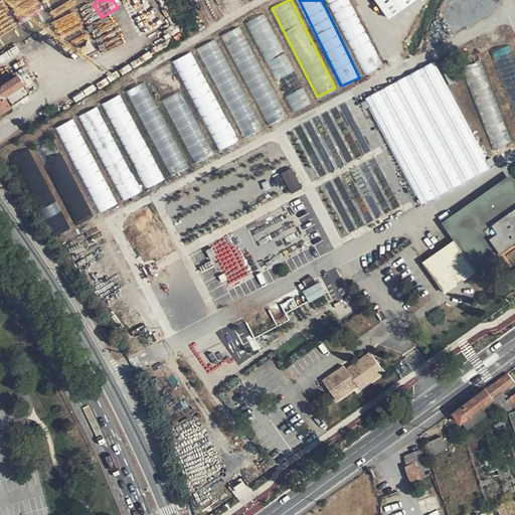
[(329,0),(364,73),(381,65),(350,0),(329,0)]
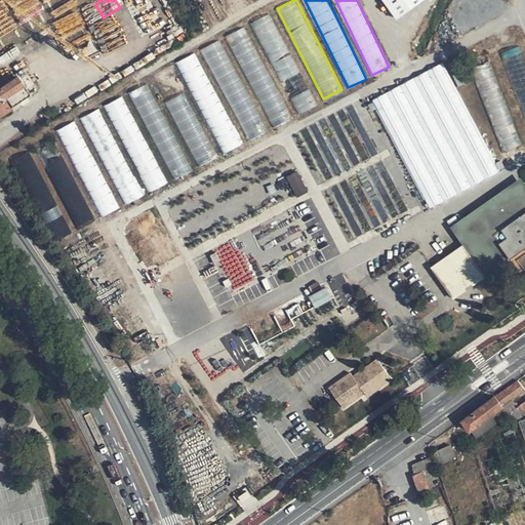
[(271,12),(251,22),(281,82),(300,72),(271,12)]
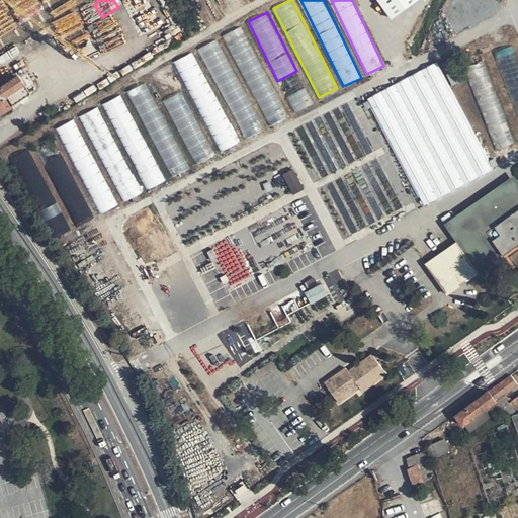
[(244,25),(225,34),(268,125),(287,116),(244,25)]
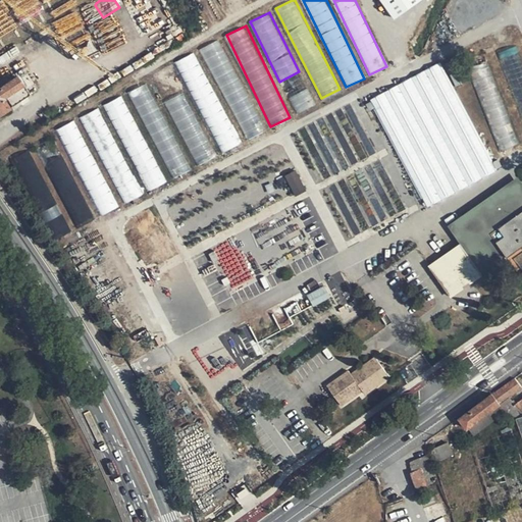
[(249,139),(267,127),(218,39),(199,50),(249,139)]
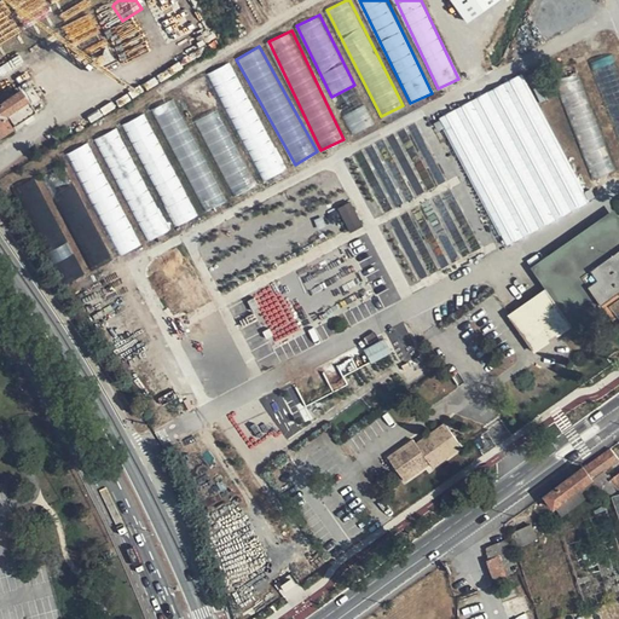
[(618,69),(613,53),(593,61),(618,138),(618,69)]
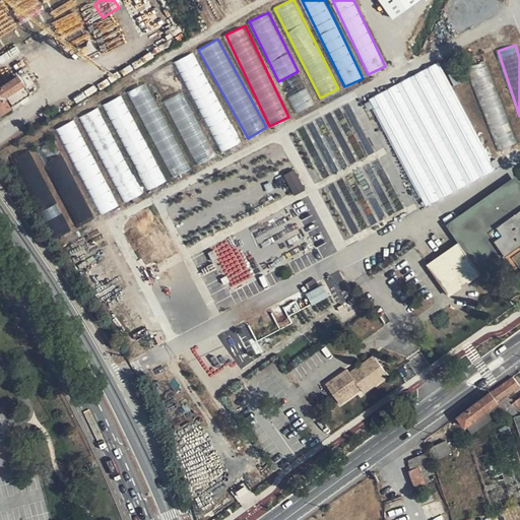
[(177,59),(217,152),(238,143),(197,50),(177,59)]
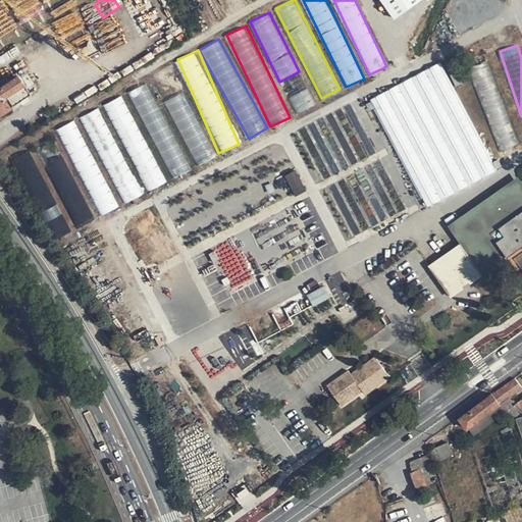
[(469,63),(499,150),(517,144),(487,57),(469,63)]
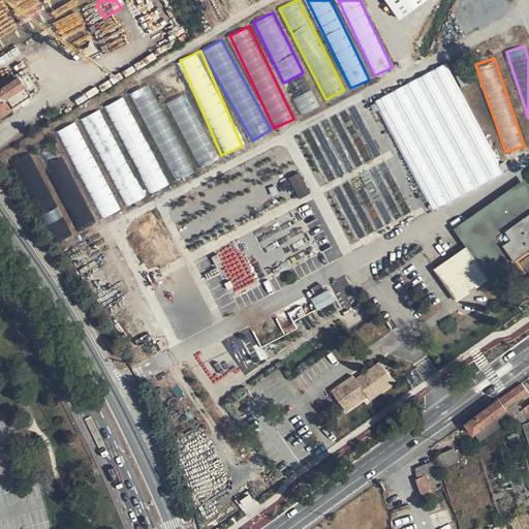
[(442,63),(432,68),(417,75),(371,96),(391,132),(430,210),(500,174),(442,63)]
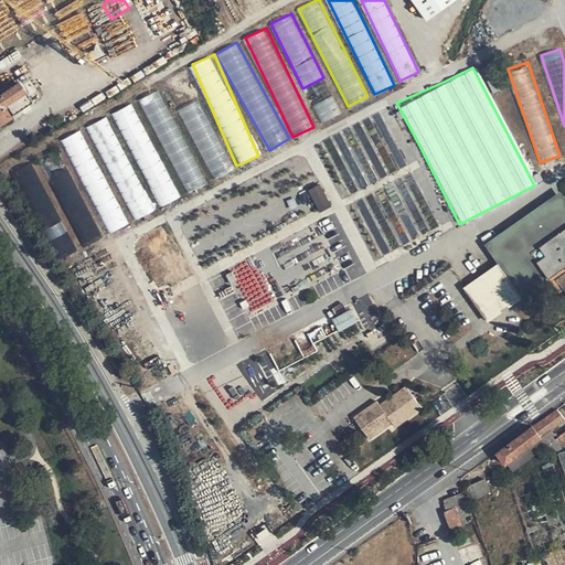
[(0,85),(0,97),(16,87),(12,84),(9,80),(0,85)]
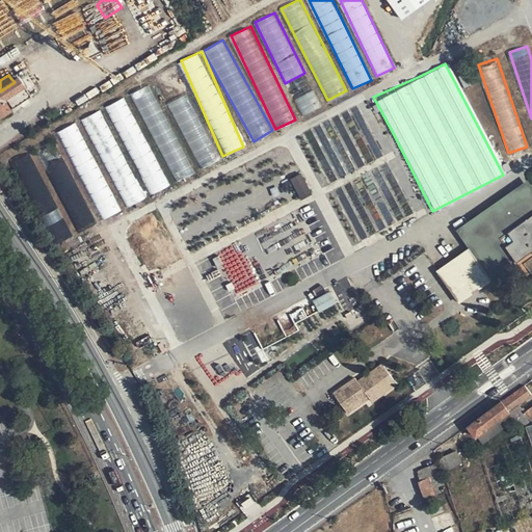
[(26,89),(32,86),(29,83),(24,86),(20,79),(18,80),(16,77),(11,79),(15,82),(0,91),(0,116),(31,98),(26,89)]
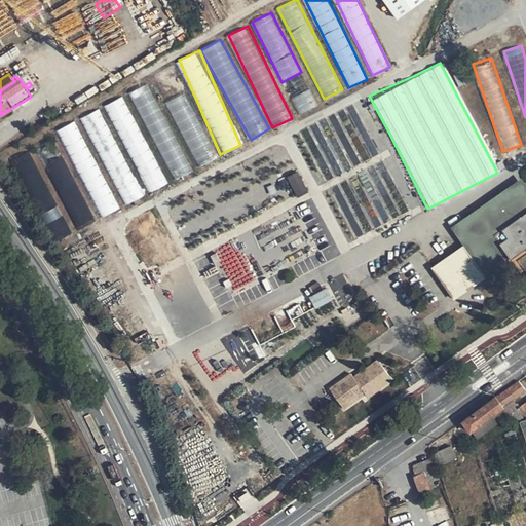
[(129,92),(176,180),(193,170),(148,83),(129,92)]
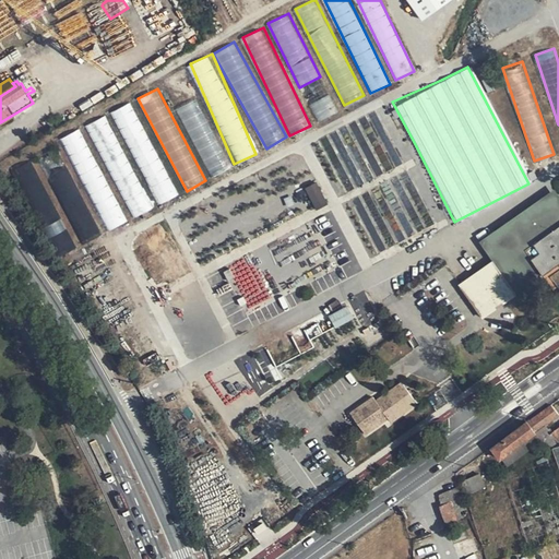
[(311,104),(319,120),(339,111),(330,94),(311,104)]
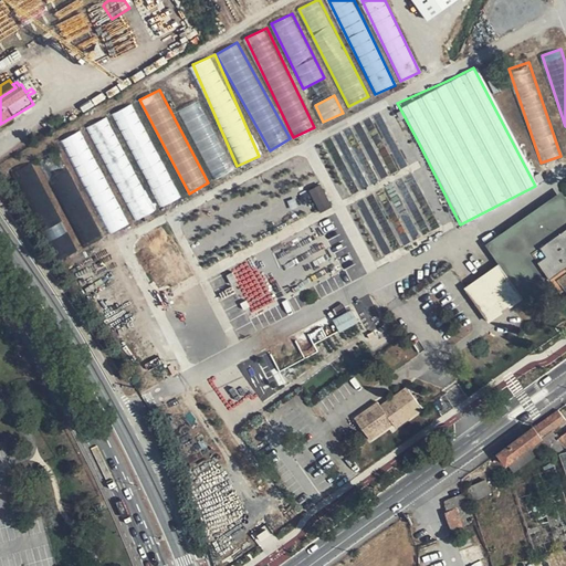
[(179,111),(206,161),(216,157),(209,145),(221,138),(201,100),(179,111)]
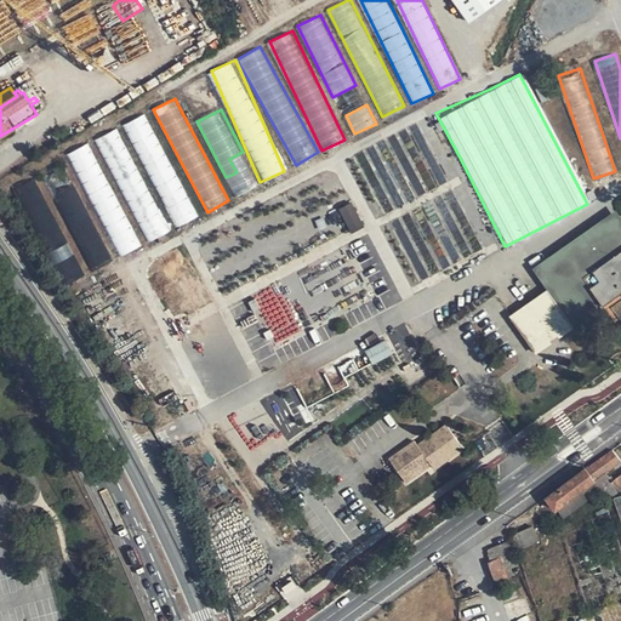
[(126,123),(176,227),(198,217),(148,112),(126,123)]
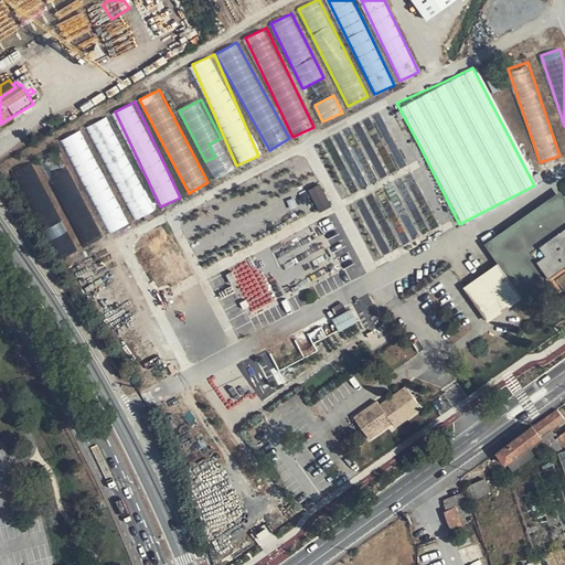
[(414,159),(398,129),(385,106),(310,144),(320,164),(338,199),(414,159)]
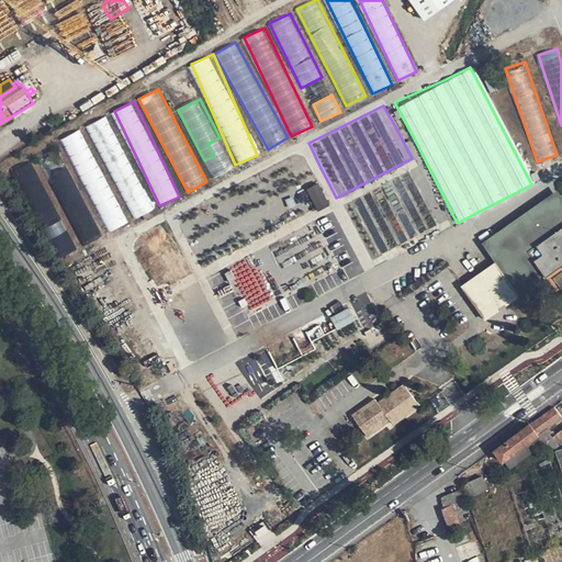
[(109,115),(89,124),(134,218),(154,210),(109,115)]
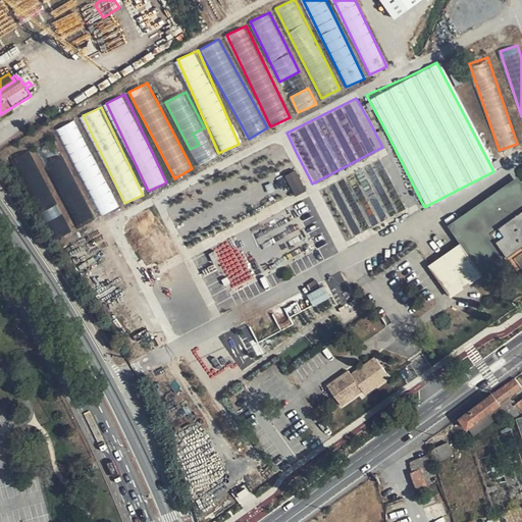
[(115,208),(80,119),(60,126),(97,215),(115,208)]
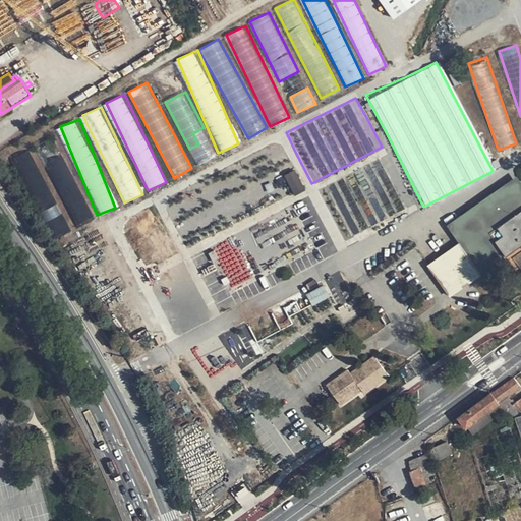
[(342,176),(315,189),(320,197),(342,239),(411,204),(385,154),(342,176)]
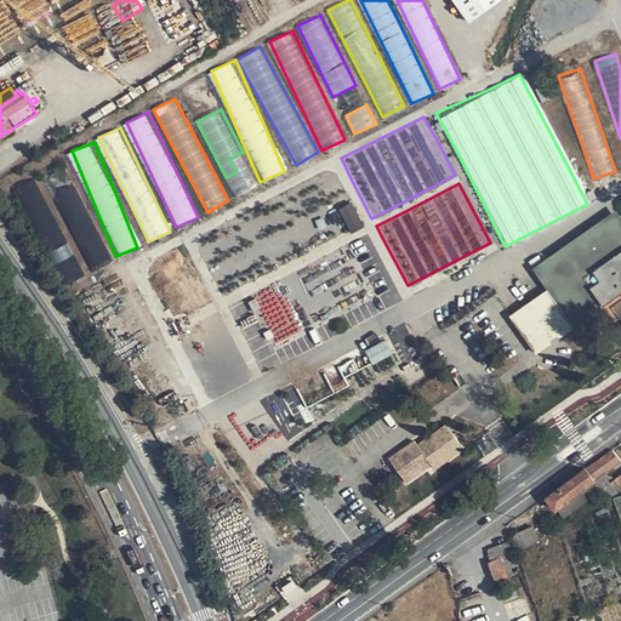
[(77,193),(58,201),(91,269),(109,261),(77,193)]
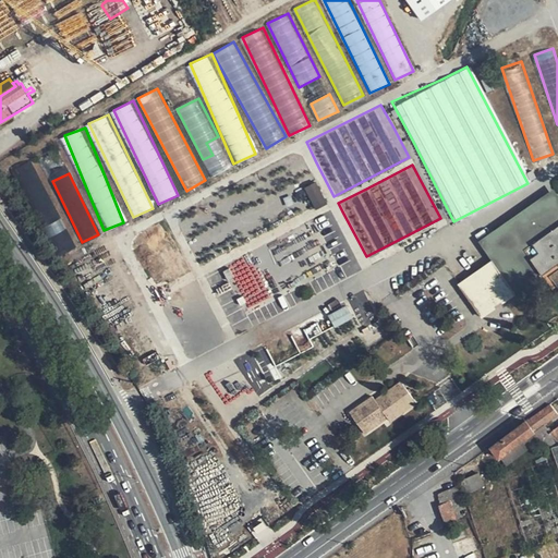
[(317,207),(329,201),(317,180),(305,186),(317,207)]
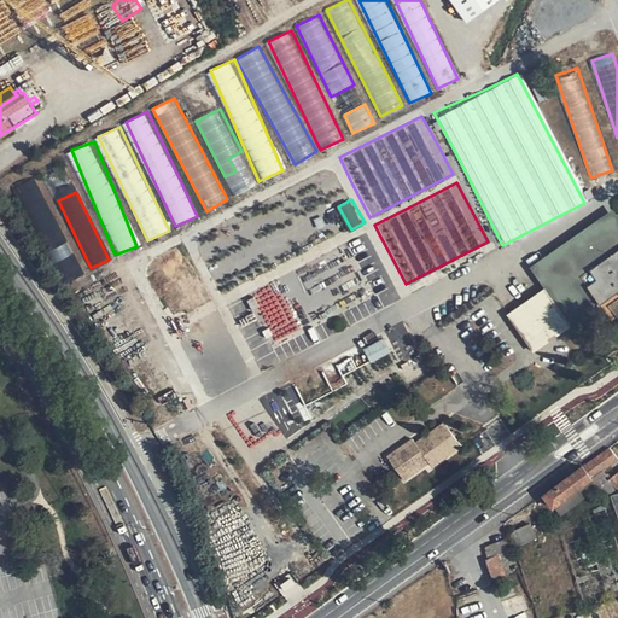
[(617,227),(608,215),(535,267),(542,279),(573,322),(617,291),(617,227)]
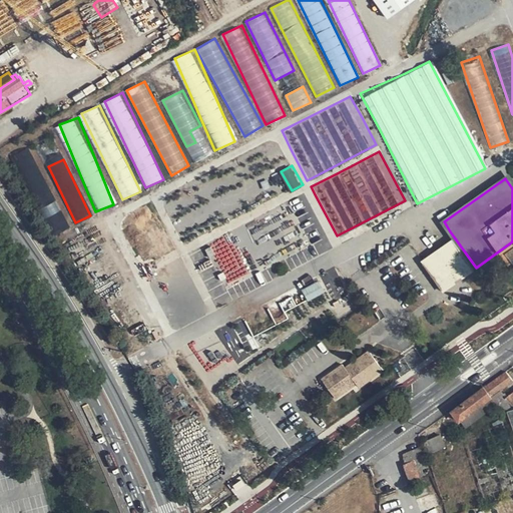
[(309,300),(326,291),(320,280),(303,289),(309,300)]
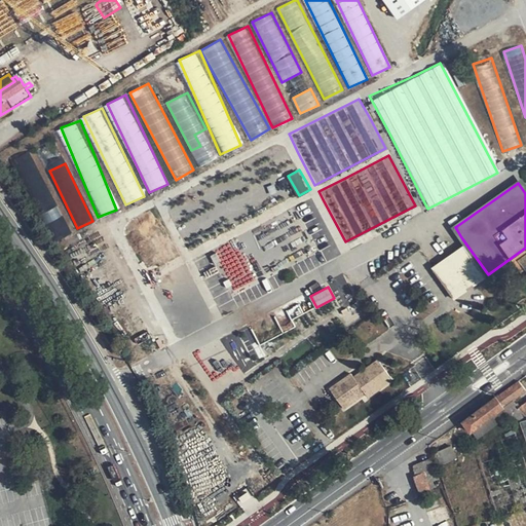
[(368,382),(374,390),(390,378),(375,359),(360,370),(361,371),(351,378),(347,373),(336,380),(338,382),(328,389),(337,402),(343,397),(340,392),(343,390),(350,400),(362,392),(360,388),(368,382)]
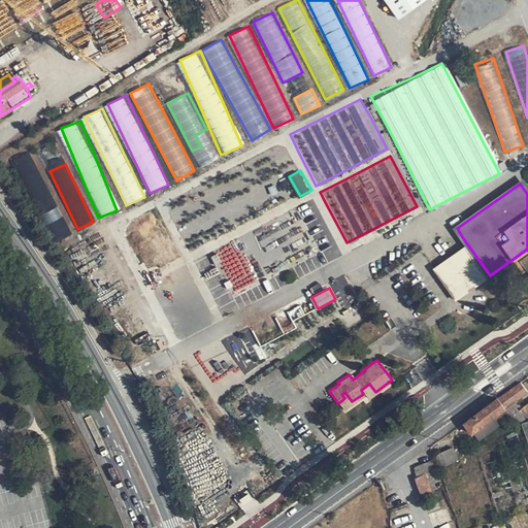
[(339,384),(337,382),(328,389),(329,391),(339,384)]
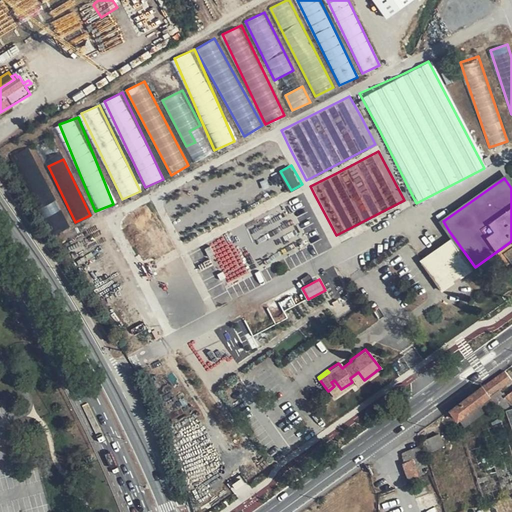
[(505,370),(450,409),(458,419),(498,389),(511,380),(505,370)]
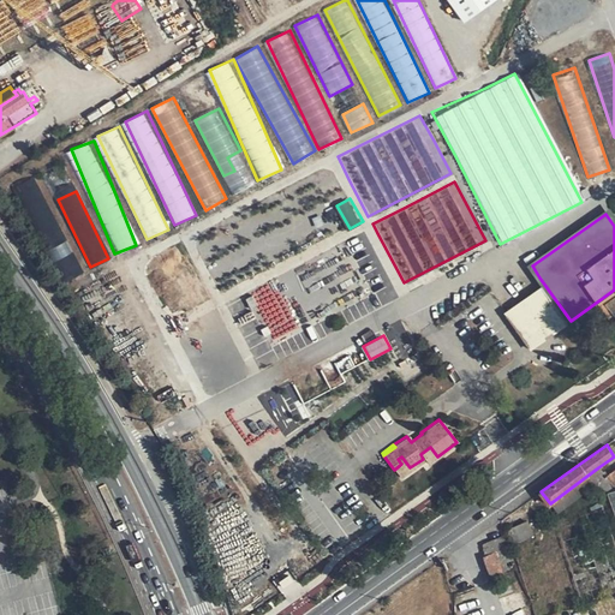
[(427,464),(437,457),(430,447),(421,454),(423,459),(427,464)]
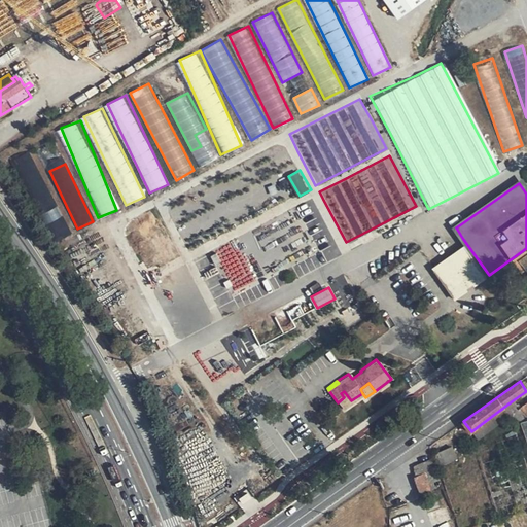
[(344,397),(338,402),(342,408),(351,400),(344,391),(341,393),(344,397)]
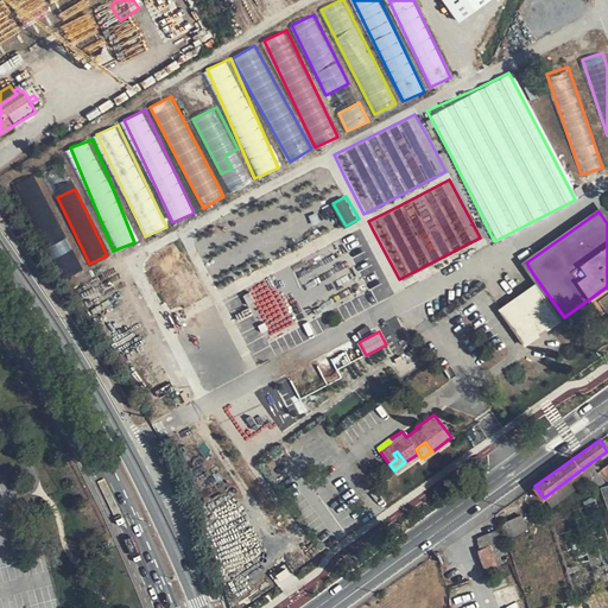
[(591,462),(544,498),(544,499),(550,507),(588,480),(600,472),(591,462)]
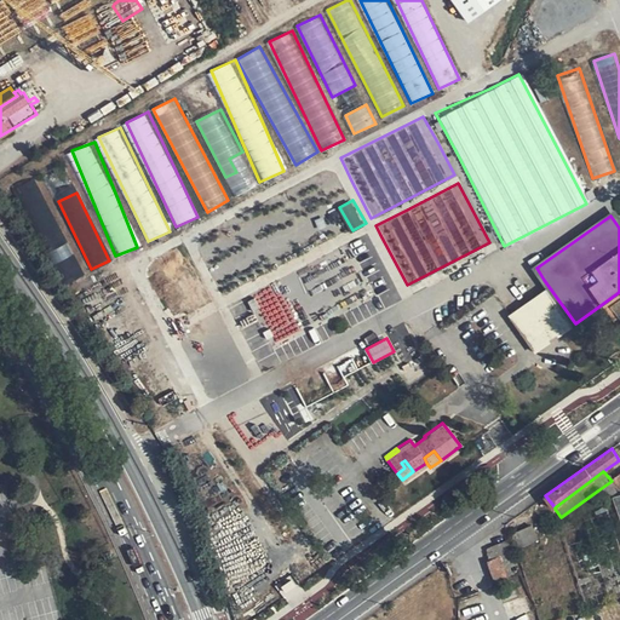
[(564,537),(586,610),(619,598),(619,544),(607,504),(564,537)]
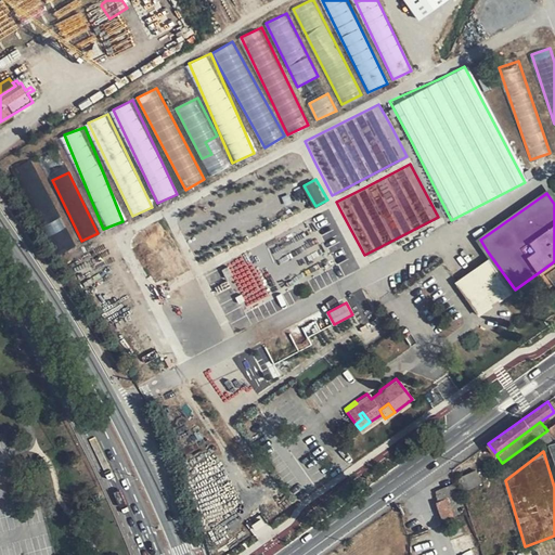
[(465,488),(483,481),(478,469),(461,476),(465,488)]
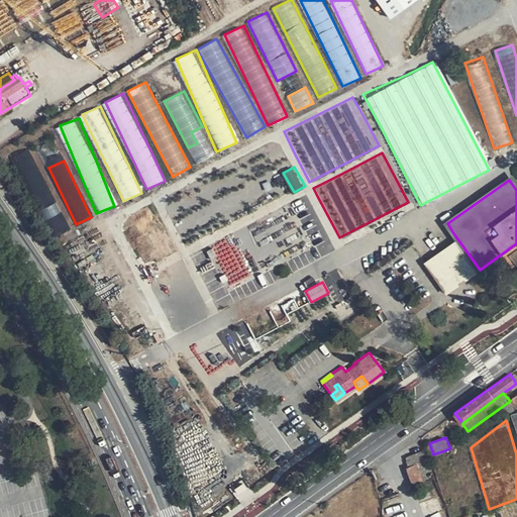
[(423,470),(431,468),(429,462),(424,448),(405,456),(410,467),(416,463),(419,472),(423,470)]
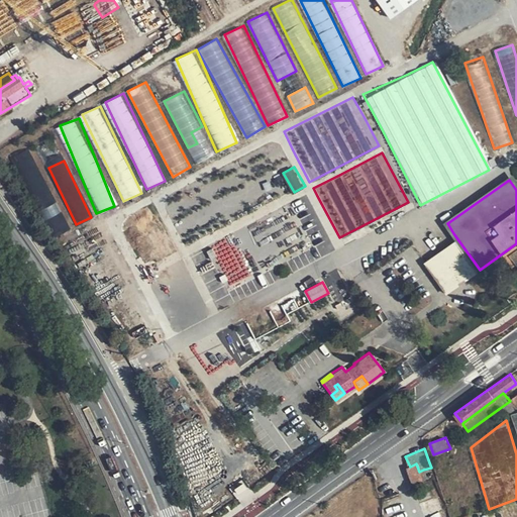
[(425,475),(423,470),(419,472),(416,463),(410,467),(398,472),(406,490),(423,482),(421,477),(425,475)]
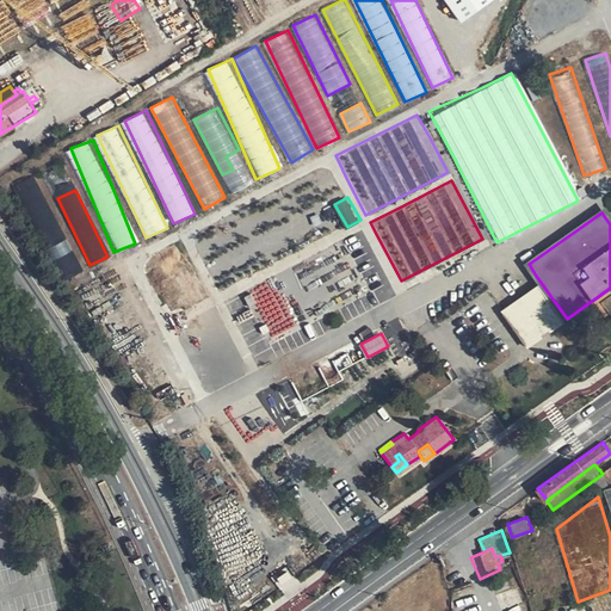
[(460,567),(449,567),(449,586),(458,586),(460,585),(460,567)]
